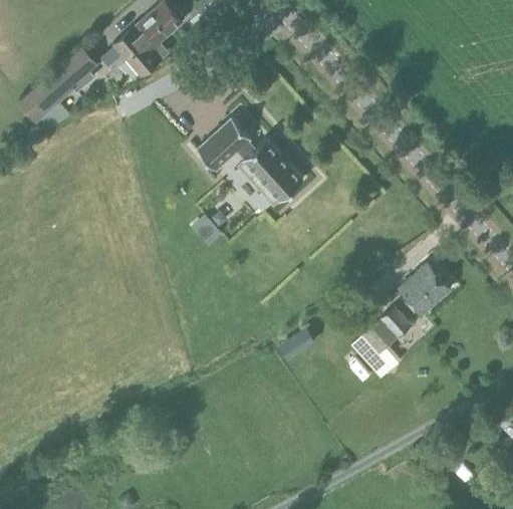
[(164,2),(111,47),(142,79),(168,56),(158,44),(182,23),(180,22),(183,19),(174,9),(171,11),(164,2)]
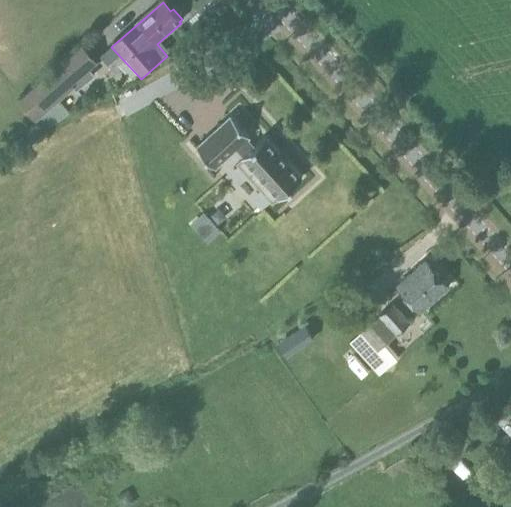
[(99,66),(83,48),(19,105),(38,126),(76,92),(73,89),(99,66)]
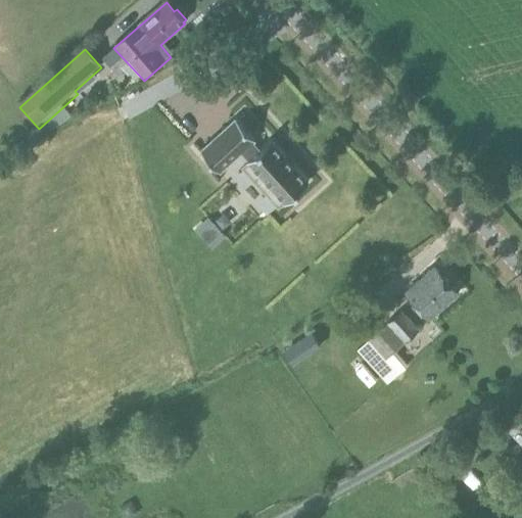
[(251,145),(254,143),(235,122),(199,154),(219,175),(241,155),(247,162),(246,163),(248,166),(242,171),(254,185),(257,183),(267,193),(265,196),(278,210),(284,204),(285,206),(307,186),(270,143),(258,153),(251,145)]
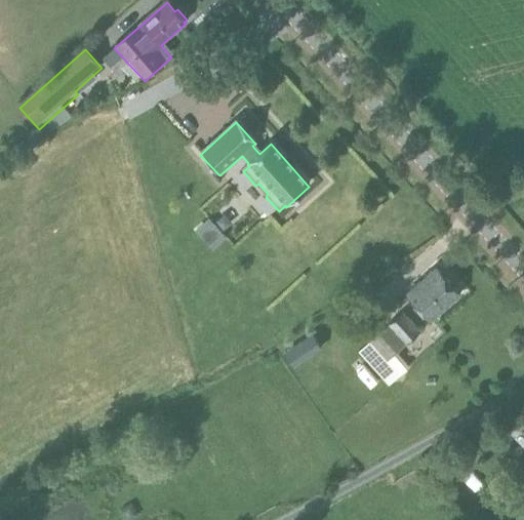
[(435,270),(406,296),(431,323),(459,296),(435,270)]
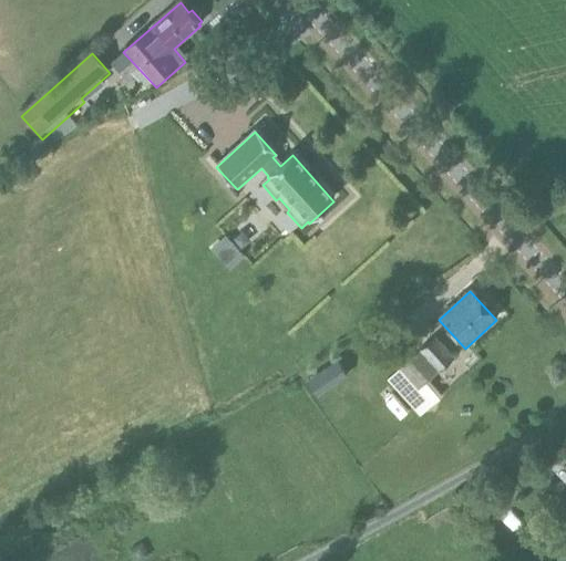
[(419,354),(398,372),(417,393),(453,361),(434,340),(418,353),(419,354)]
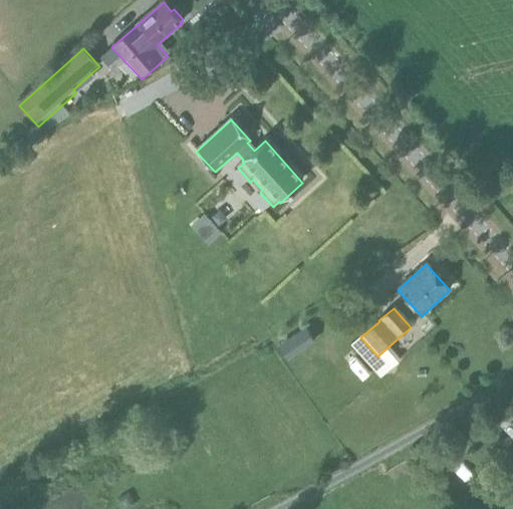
[(287,363),(302,353),(291,338),(277,348),(287,363)]
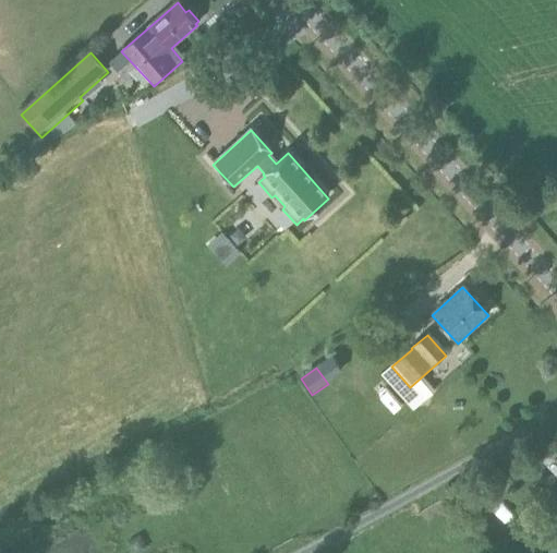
[(556,445),(542,458),(556,477),(556,445)]
